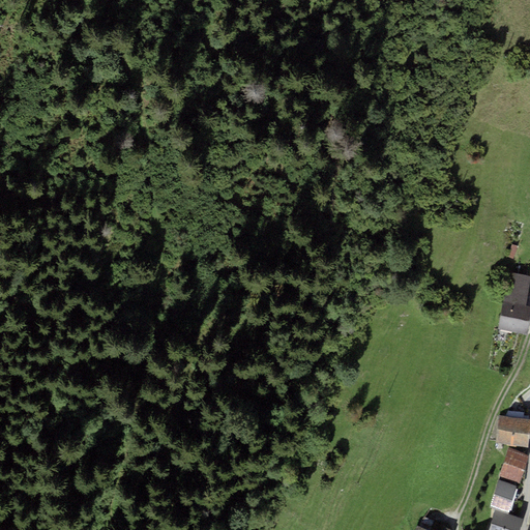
[(529,276),(508,272),(498,329),(528,334),(529,322),(529,306),(526,306),(529,285),(529,276)]
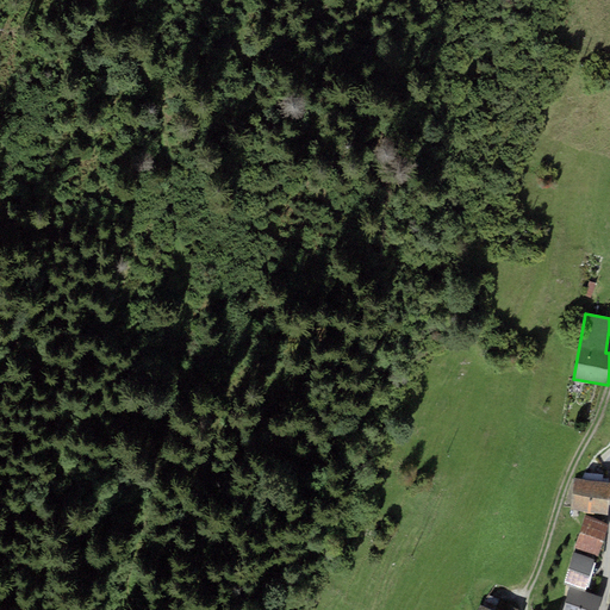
[(608,516),(609,493),(609,483),(574,479),(571,512),(608,516)]
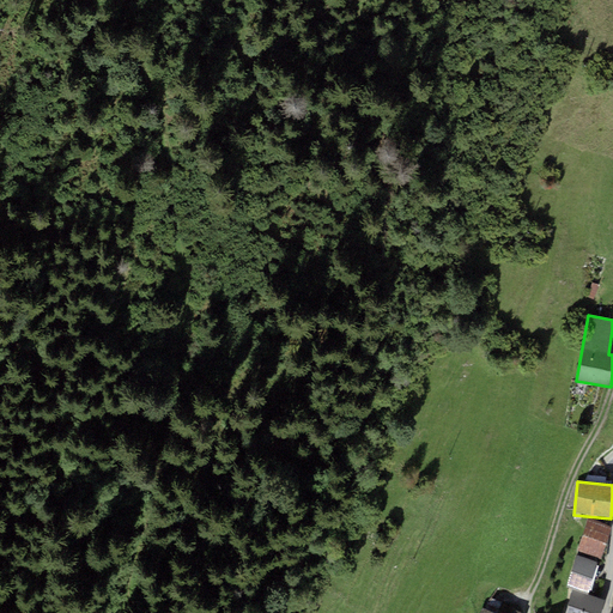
[(612,527),(589,519),(577,550),(600,558),(612,527)]
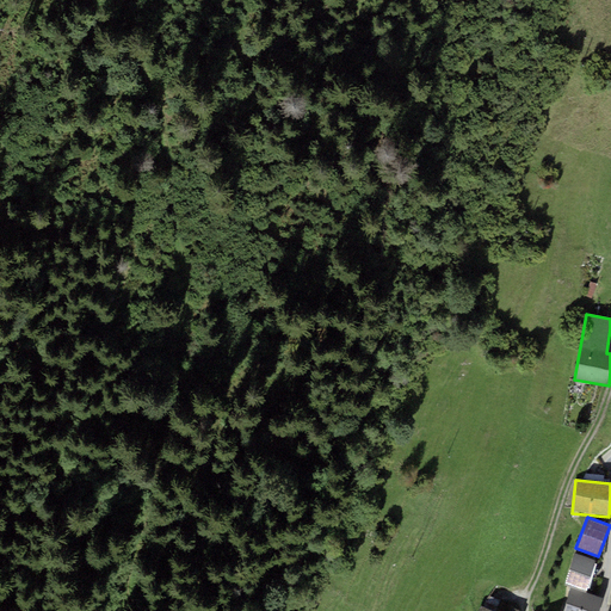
[(586,590),(594,560),(574,555),(566,585),(586,590)]
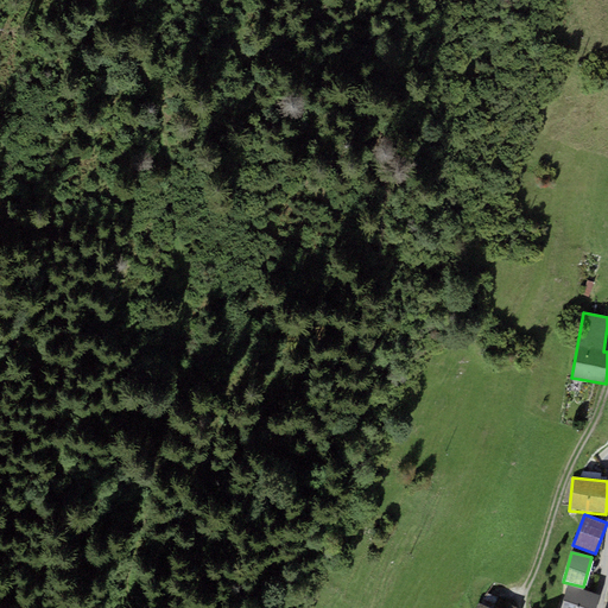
[(595,607),(600,596),(569,586),(561,607),(595,607)]
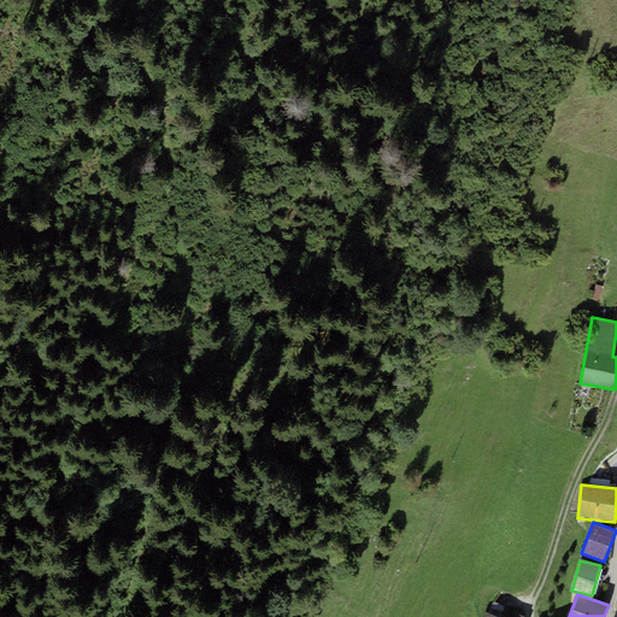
All buildings are outlined.
